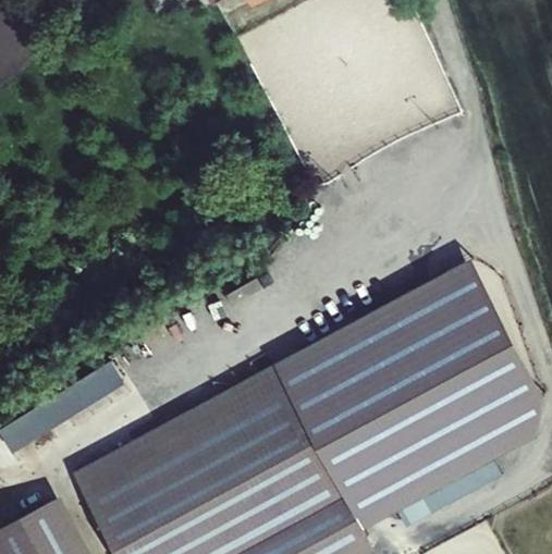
[(189,0),(201,16),(220,4),(217,0),(189,0)]
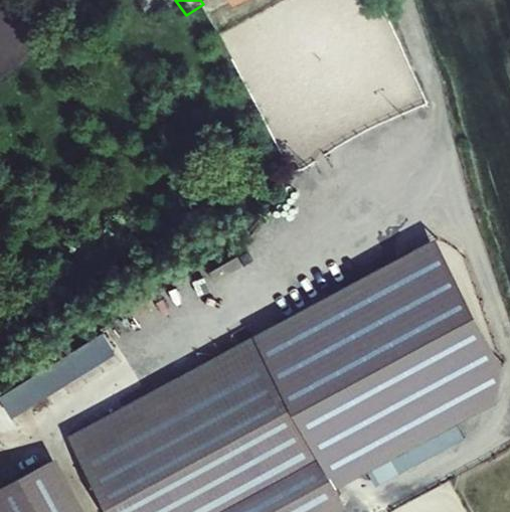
[(430,242),(250,338),(333,490),(491,407),(499,365),(430,242)]
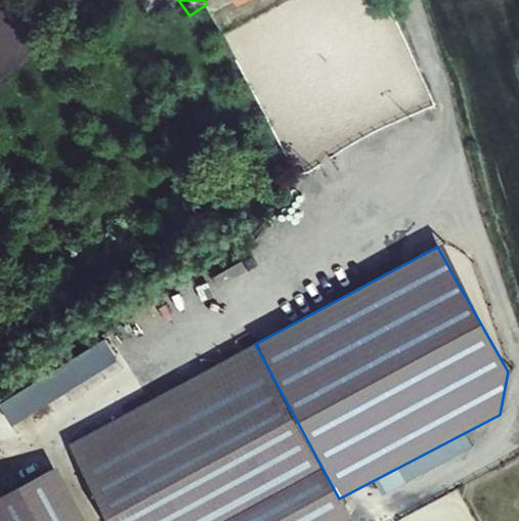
[(10,424),(120,360),(106,339),(0,400),(0,405),(10,424)]
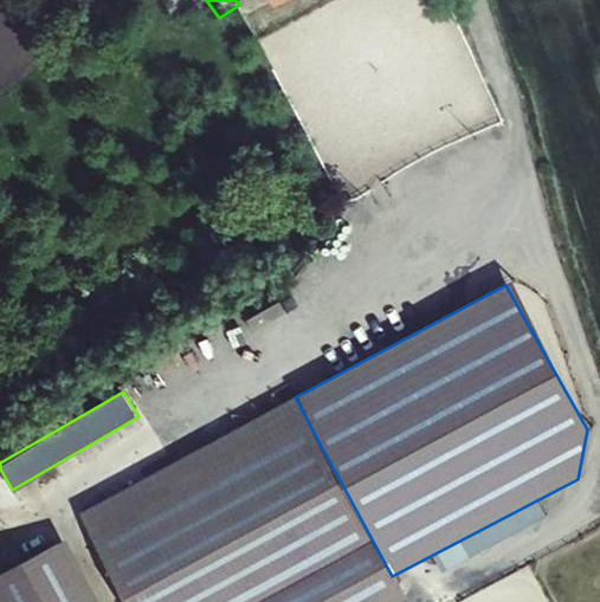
[(295,397),(77,516),(122,601),(389,601),(402,595),(392,576),(295,397)]
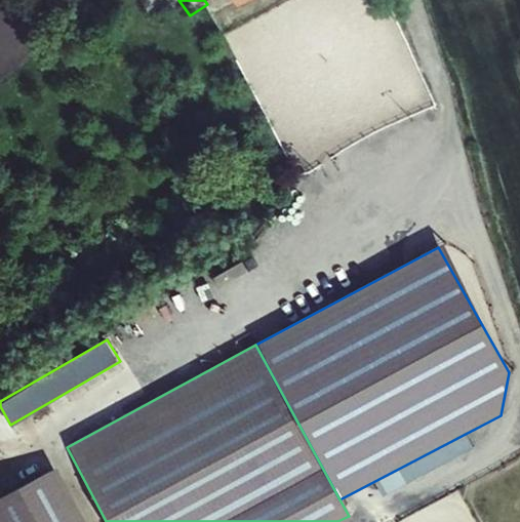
[(71,521),(45,473),(0,496),(0,521),(71,521)]
